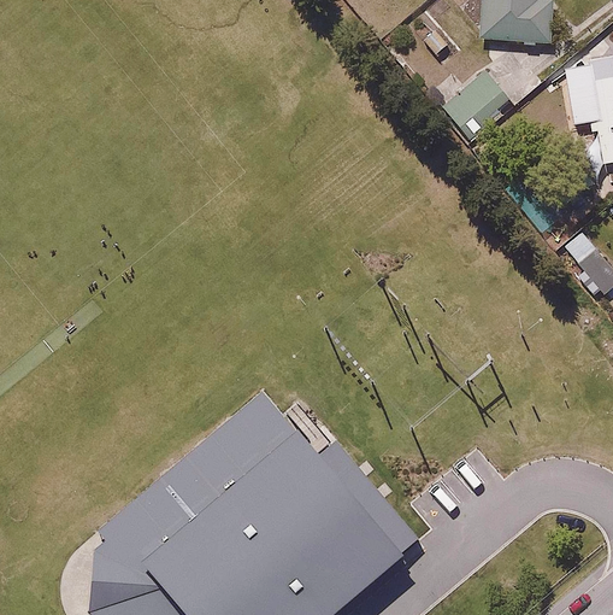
[(476,0),(473,39),(550,42),(552,0),(476,0)]
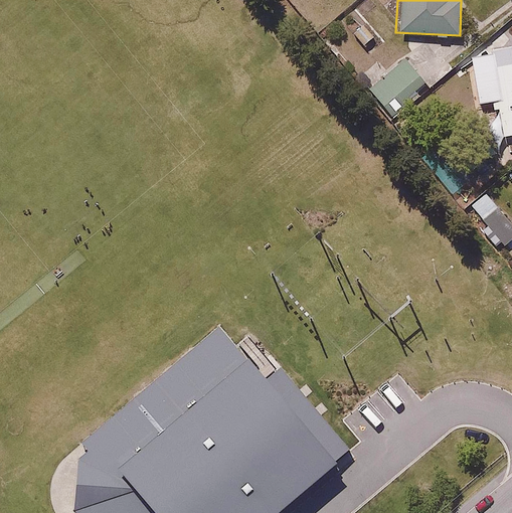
[(384,41),(364,17),(348,31),(369,55),(384,41)]
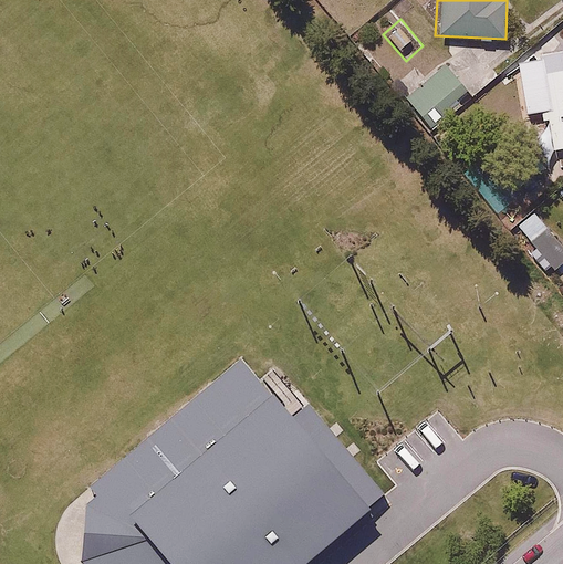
[(562,41),(539,45),(551,149),(562,148),(562,41)]
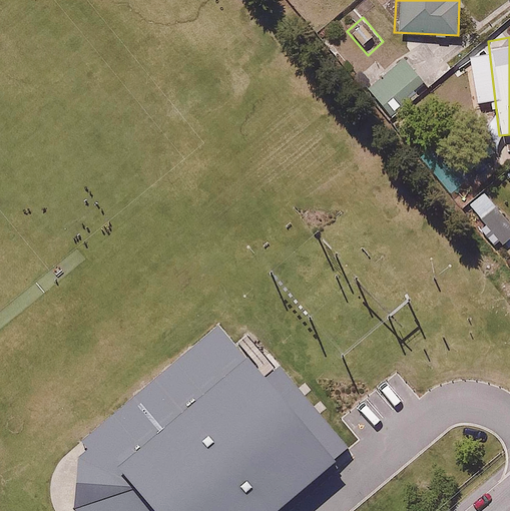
[(430,87),(403,55),(363,88),(390,121),(430,87)]
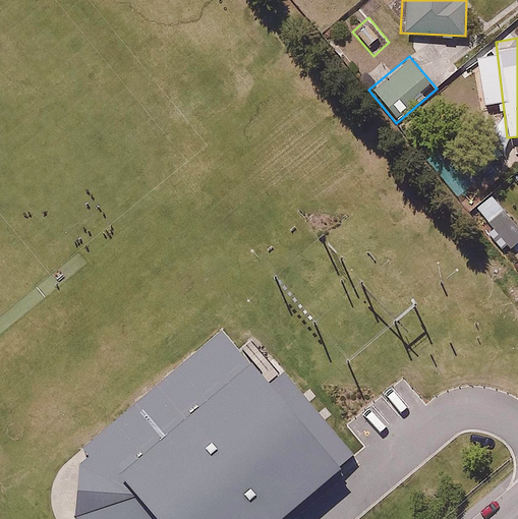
[(457,160),(444,143),(424,160),(454,195),(473,179),(457,160)]
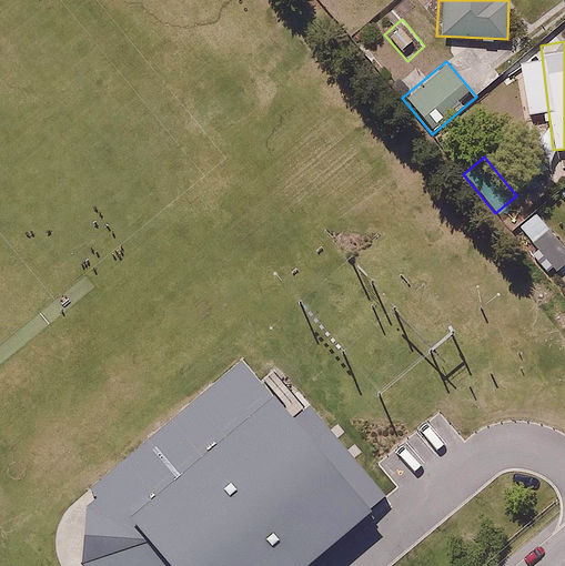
[(520,157),(498,174),(516,195),(537,179),(520,157)]
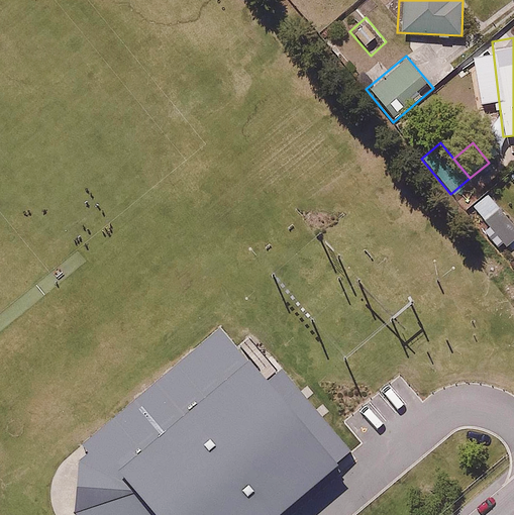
[(513,239),(513,221),(500,205),(480,223),(504,249),(513,239)]
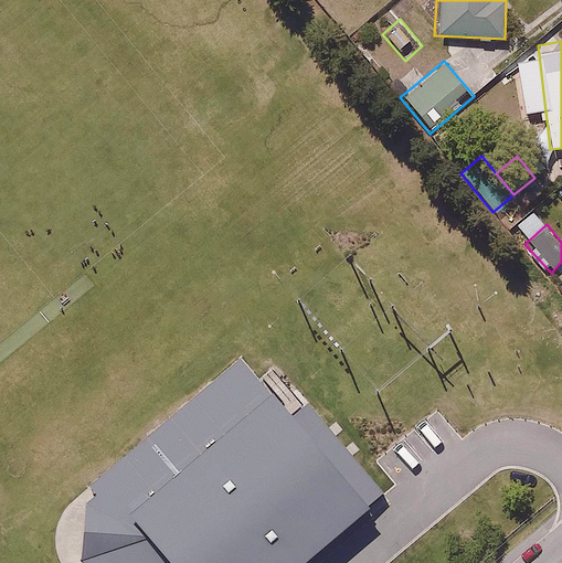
[(316,562),(367,521),(359,512),(383,491),(306,402),(295,411),(275,388),(271,391),(242,359),(88,485),(96,495),(84,503),(81,562),(316,562)]
